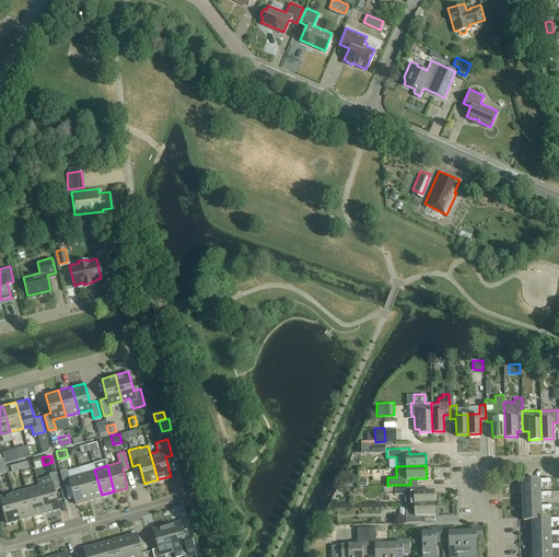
[(89,499),(81,473),(69,476),(66,467),(59,470),(63,485),(70,484),(76,502),(89,499)]
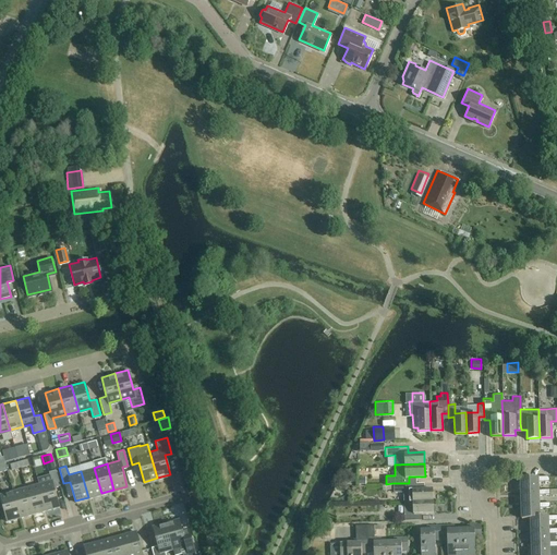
[(94,468),(81,471),(88,497),(101,493),(94,468)]
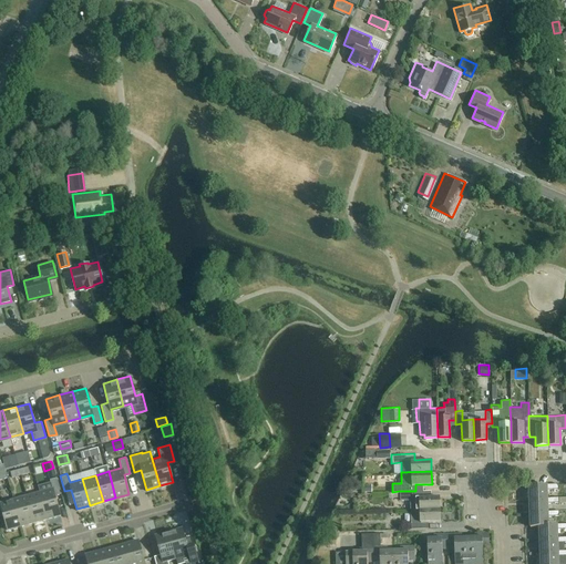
[(39,491),(45,518),(59,513),(54,494),(60,492),(55,477),(49,478),(51,488),(39,491)]
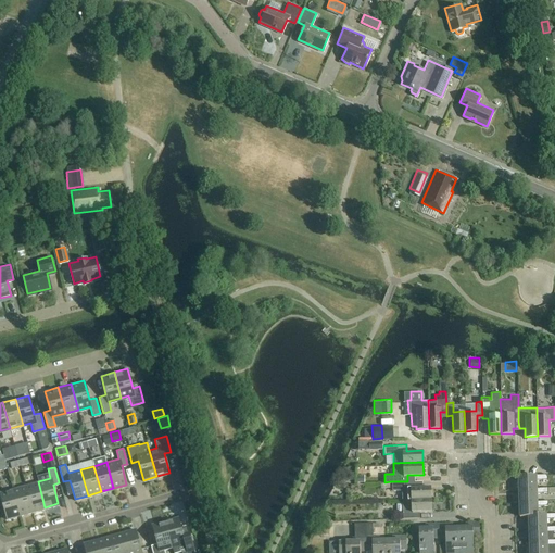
[(535,488),(535,487),(535,479),(546,478),(546,473),(534,474),(534,475),(517,475),(518,489),(535,488)]
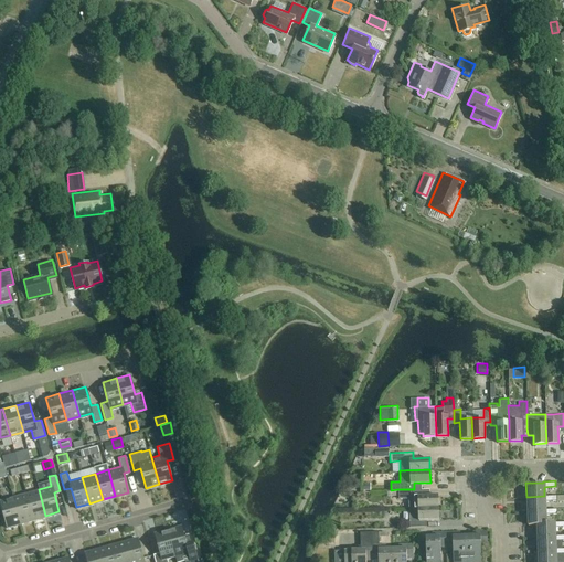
[(414,489),(397,489),(397,497),(407,497),(408,507),(417,507),(438,506),(437,494),(422,495),(421,488),(414,489)]
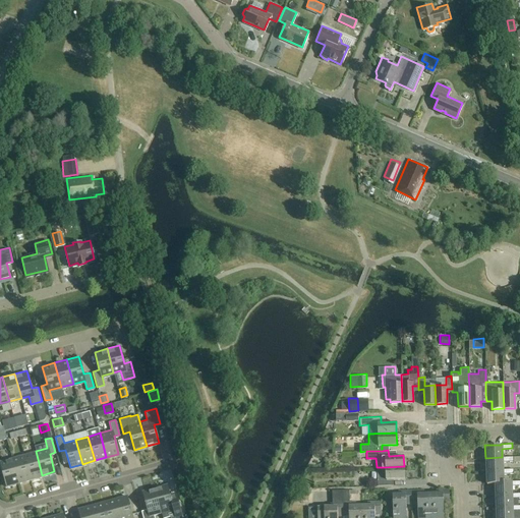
[(36,451),(23,454),(31,478),(42,475),(36,451)]
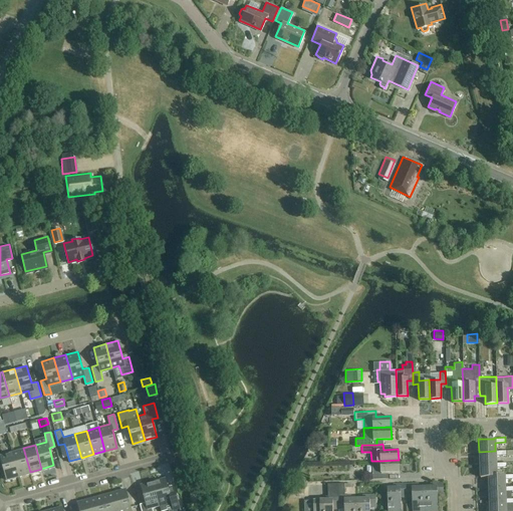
[(30,472),(23,448),(11,451),(18,475),(30,472)]
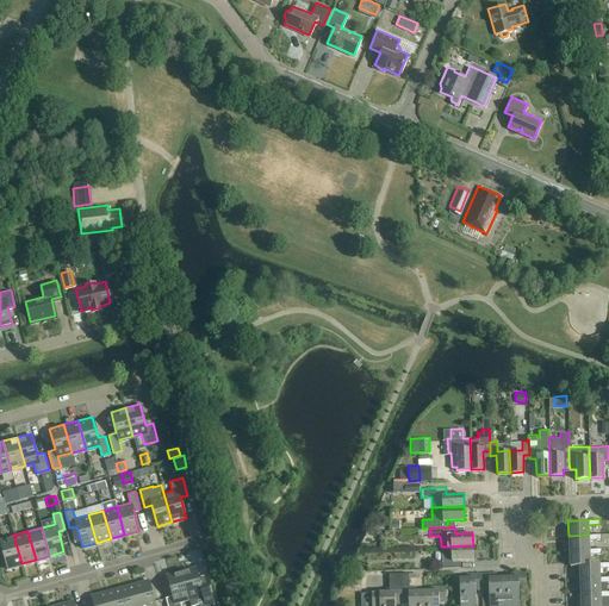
[(588,535),(569,536),(569,550),(589,549),(589,548),(589,539),(601,538),(600,532),(588,533),(588,535)]
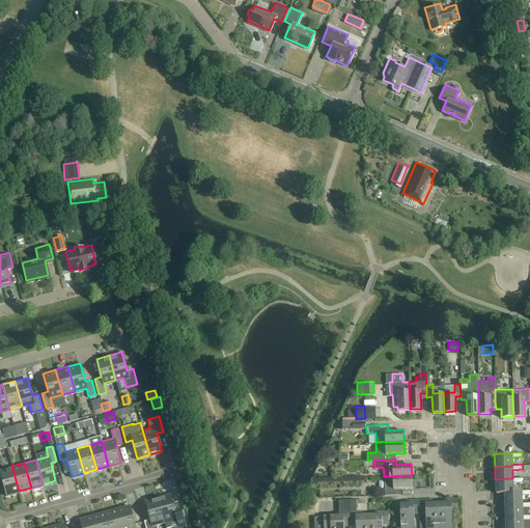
[(19,491),(11,466),(0,470),(0,473),(6,495),(19,491)]
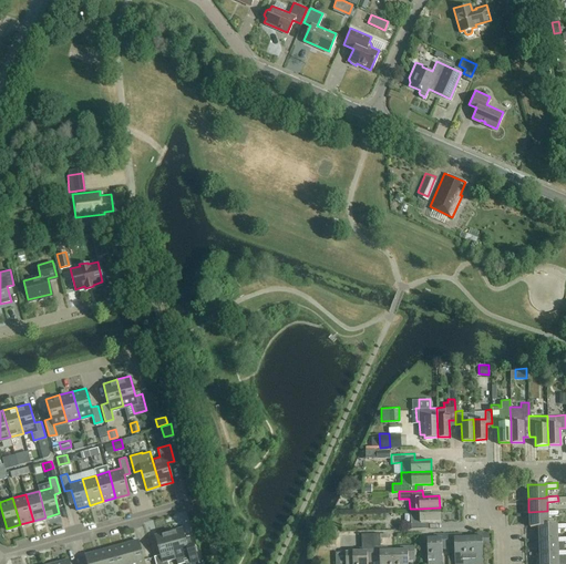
[(440,508),(410,509),(410,527),(428,526),(428,521),(440,521),(440,508)]
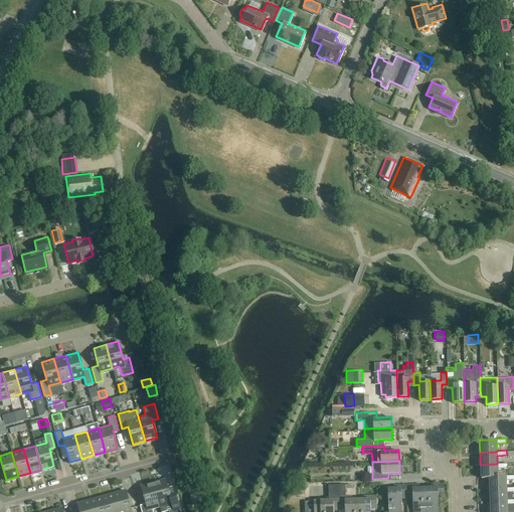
[(497,464),(480,465),(480,477),(489,477),(498,477),(498,476),(497,467),(507,467),(507,462),(497,463),(497,464)]
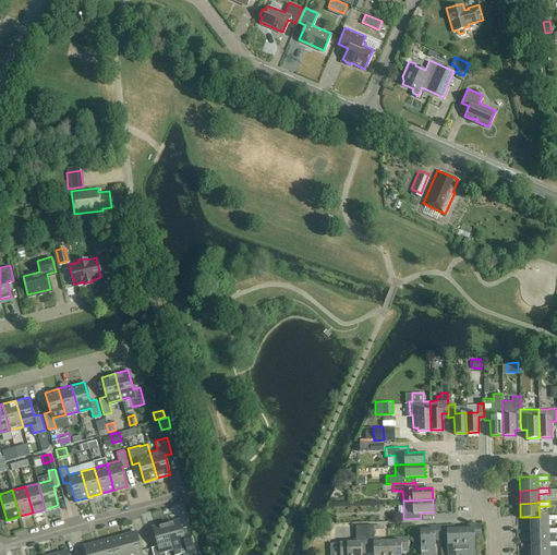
[(547,515),(540,516),(540,517),(530,517),(530,529),(548,529),(548,527),(547,519),(556,518),(556,513),(547,514),(547,515)]
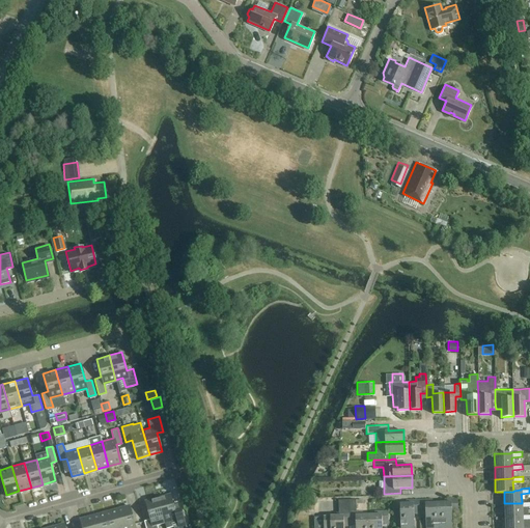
[(157,496),(164,521),(165,527),(172,525),(173,527),(185,527),(180,509),(174,511),(169,493),(157,496)]
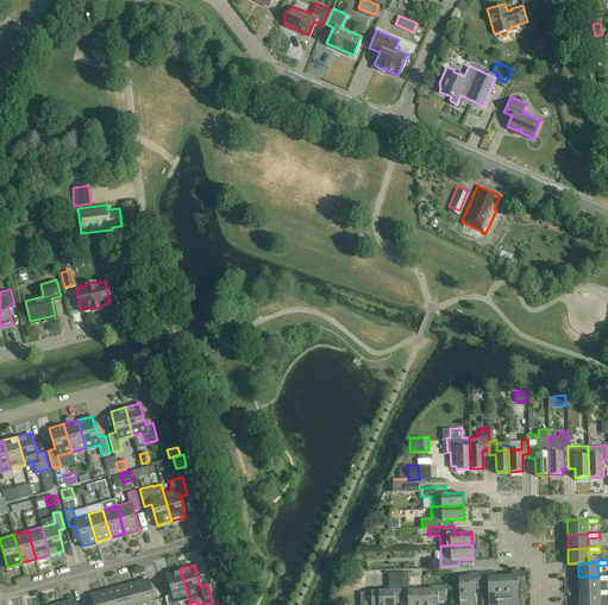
[(188,597),(180,568),(165,573),(171,593),(164,596),(167,604),(180,604),(180,599),(188,597)]
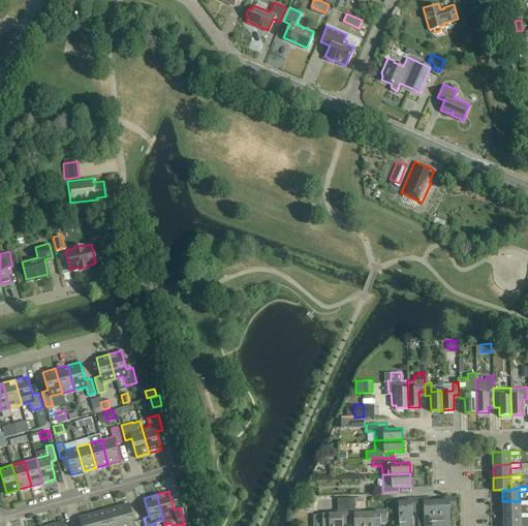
[(436,525),(449,525),(449,509),(456,508),(455,495),(441,495),(441,499),(436,499),(436,525)]
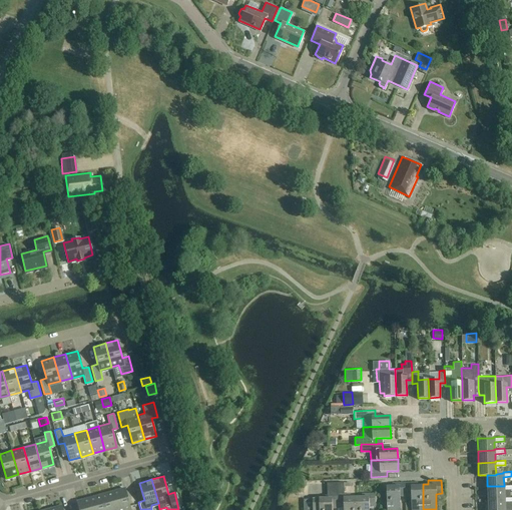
[(338,507),(337,481),(326,482),(327,494),(324,494),(325,497),(312,498),(312,509),(332,509),(332,507),(338,507)]
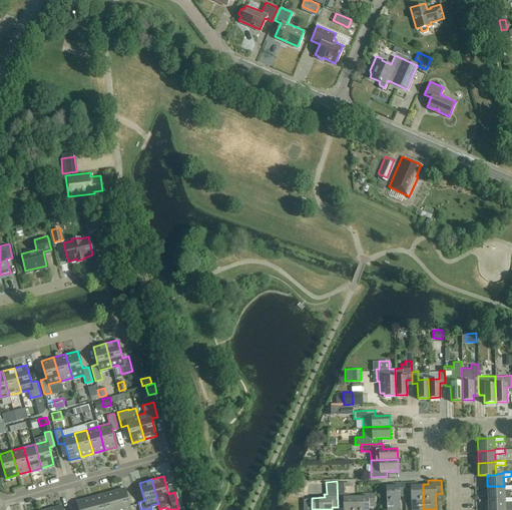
[(344,481),(337,481),(338,507),(343,506),(343,509),(355,509),(355,496),(350,497),(350,493),(344,493),(344,481)]
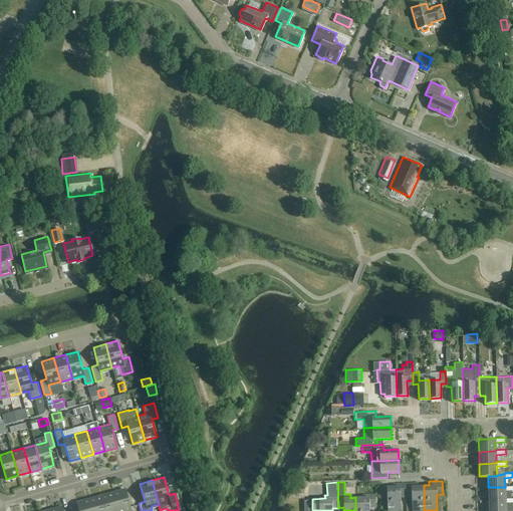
[(387,498),(387,510),(400,510),(400,496),(406,496),(405,482),(392,483),(392,487),(387,487),(387,493),(382,493),(382,499),(387,498)]
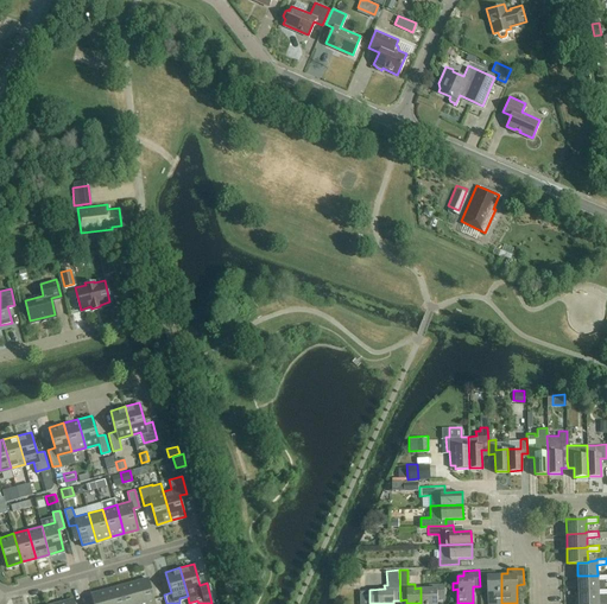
[(494,570),(479,570),(480,586),(486,585),(486,603),(501,603),(501,573),(494,574),(494,570)]
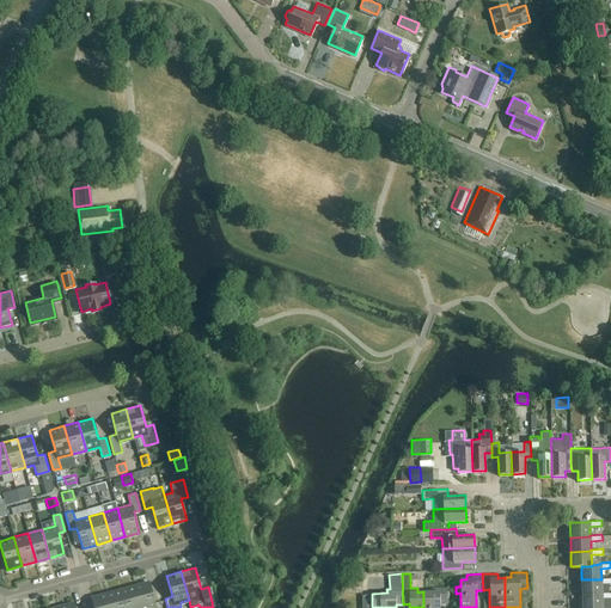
[(610,577),(602,577),(602,579),(581,579),(581,594),(602,594),(602,591),(602,583),(610,582),(610,577)]
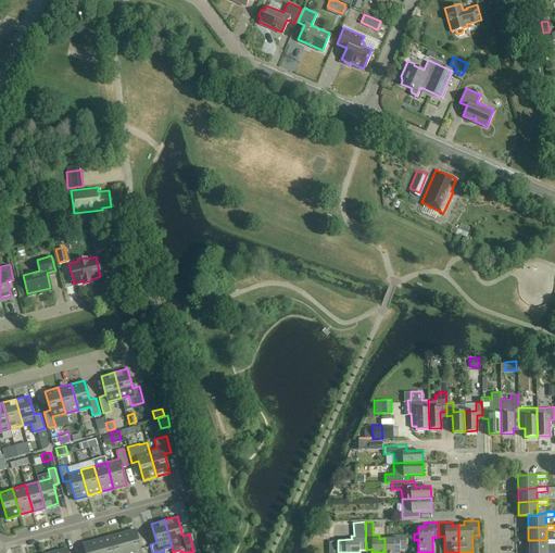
[(141,552),(135,528),(122,531),(127,552),(141,552)]
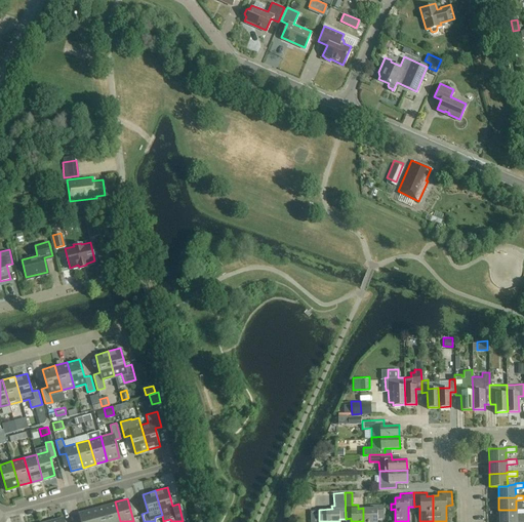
[(120,521),(115,502),(103,506),(107,521),(120,521)]
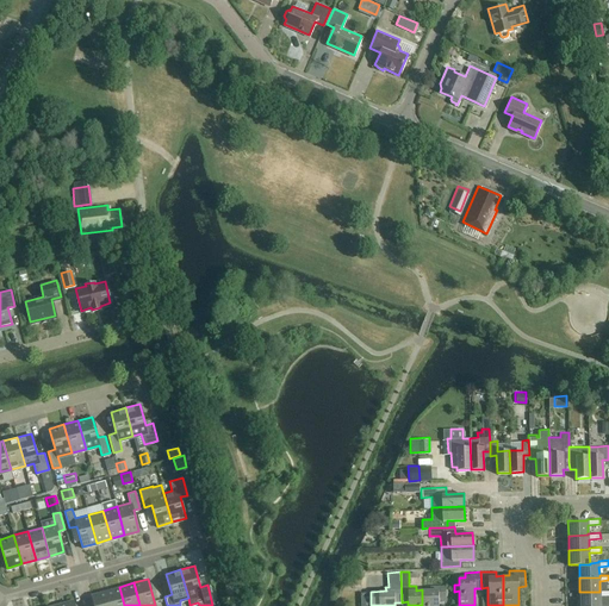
[(422,605),(437,605),(439,600),(445,600),(445,585),(429,585),(429,589),(422,589),(422,605)]
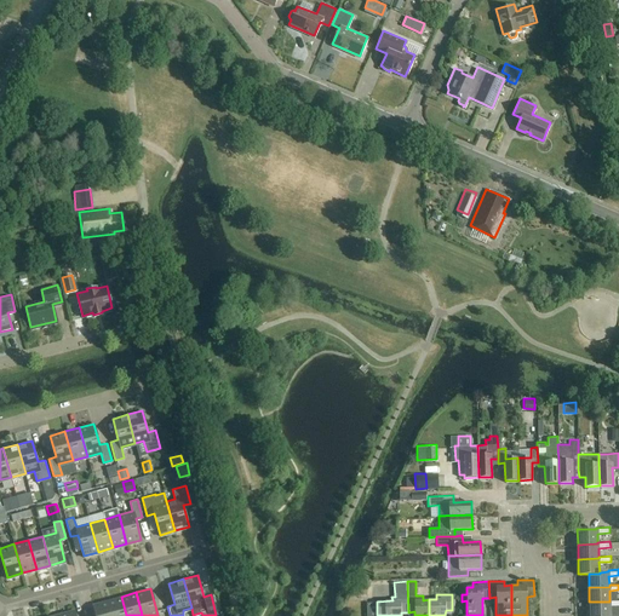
[(126,615),(121,597),(107,600),(110,615),(126,615)]
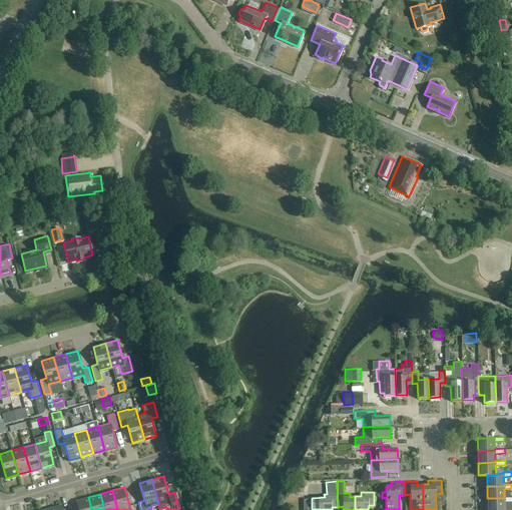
[(504,498),(487,498),(487,509),(492,509),(505,509),(505,508),(504,501),(511,500),(511,496),(504,496),(504,498)]
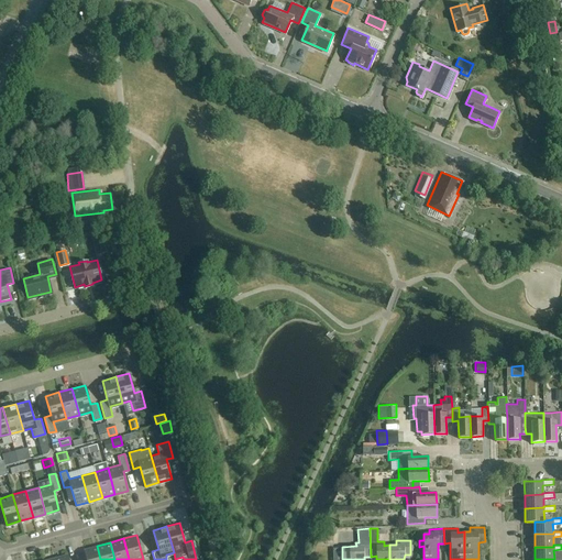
[(100,559),(97,546),(84,549),(86,559),(100,559)]
